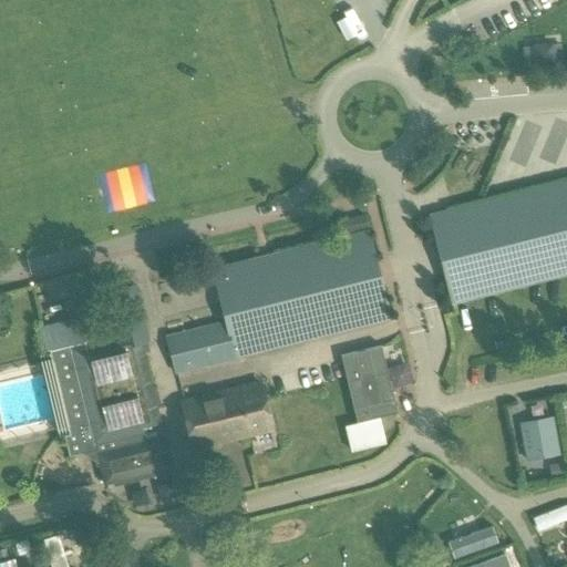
[(533,66),(554,65),(553,43),(531,44),(533,66)]
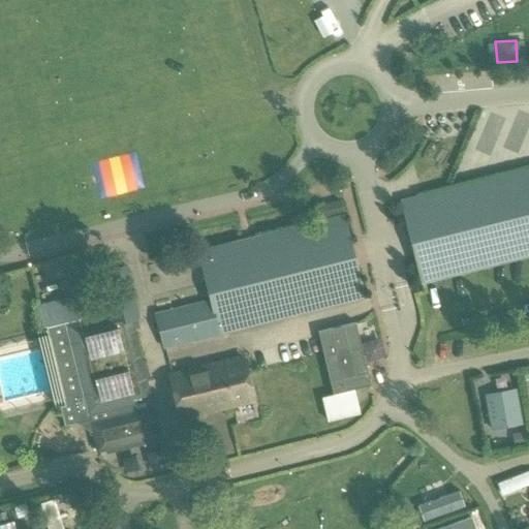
[(429,151),(435,133),(426,130),(421,149),(429,151)]
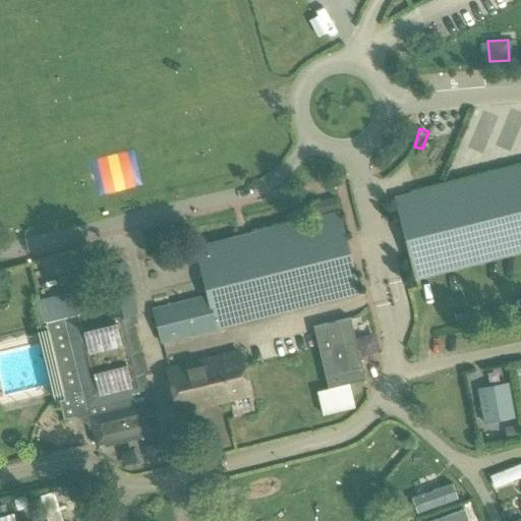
[(520,164),(394,196),(414,281),(418,280),(520,253),(520,164)]
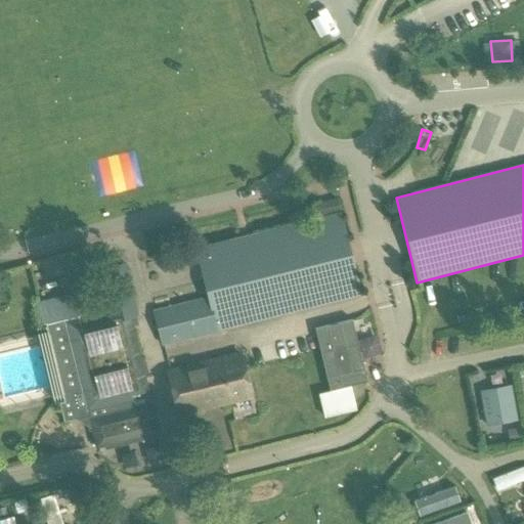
[(151,311),(160,346),(163,345),(362,296),(347,235),(341,211),(246,235),(195,248),(205,287),(158,299),(151,311)]
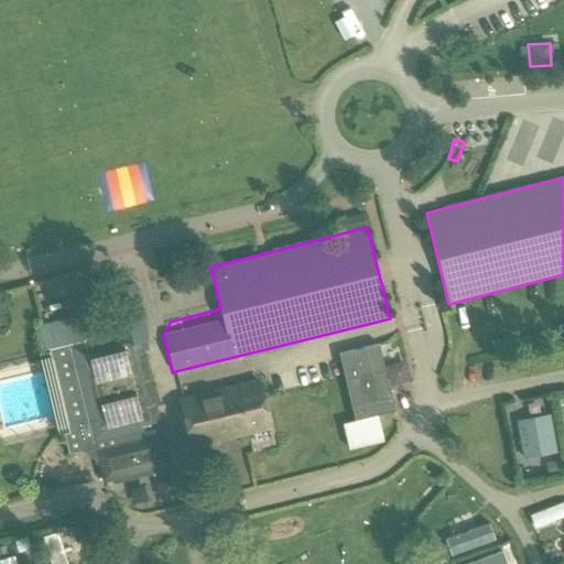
[(104,483),(171,465),(160,425),(162,425),(141,343),(150,340),(134,282),(129,283),(104,290),(107,310),(36,327),(43,350),(50,348),(51,357),(0,369),(0,440),(67,423),(69,432),(64,434),(68,454),(95,448),(104,483)]
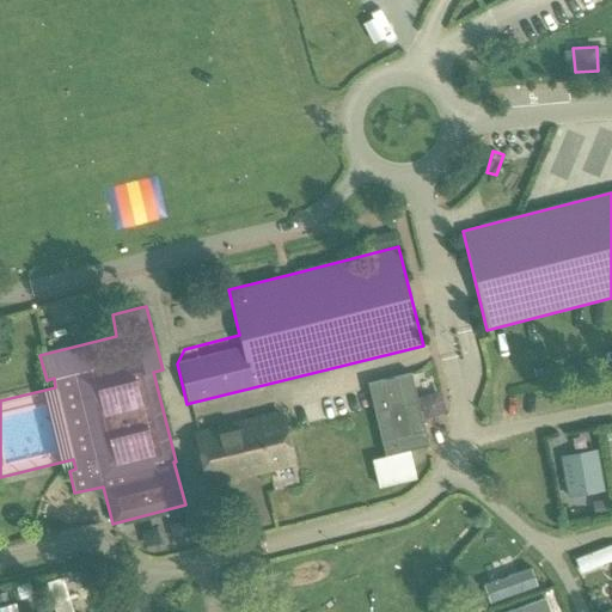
[(581,338),(605,331),(601,319),(577,326),(581,338)]
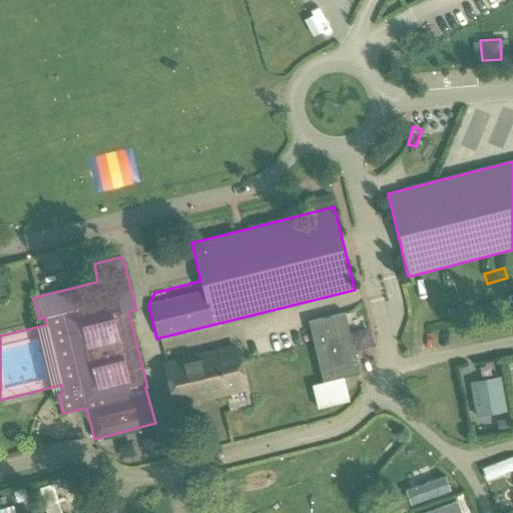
[(323,381),(359,373),(345,313),(309,322),(314,345),(323,381)]
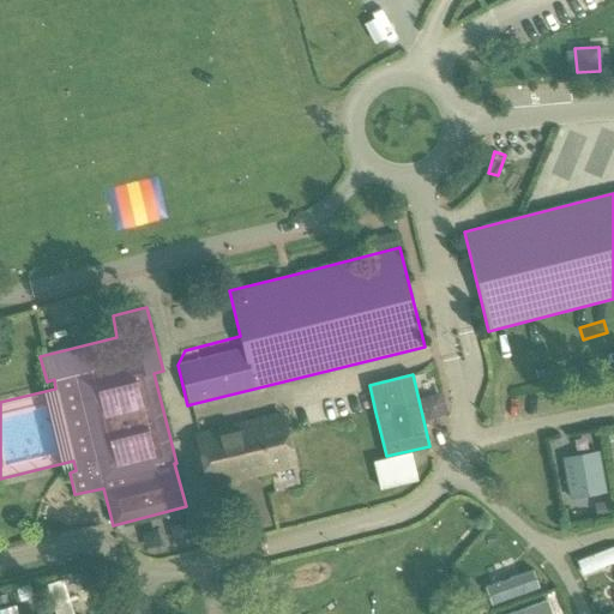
[(613,380),(597,384),(600,397),(613,395),(613,380)]
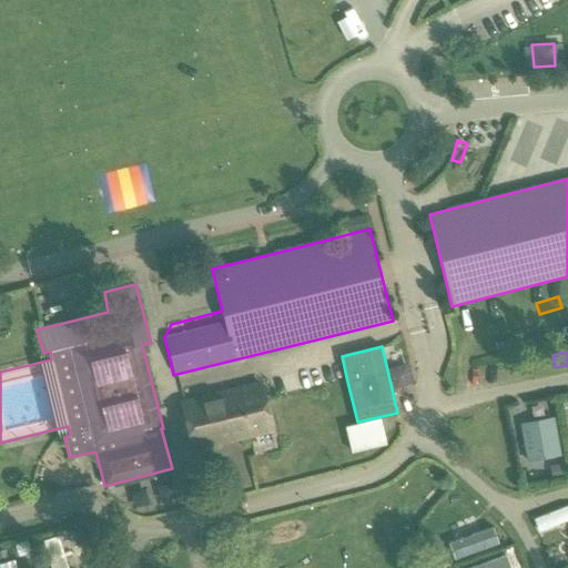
[(192,452),(274,432),(266,402),(262,381),(183,399),(179,401),(192,452)]
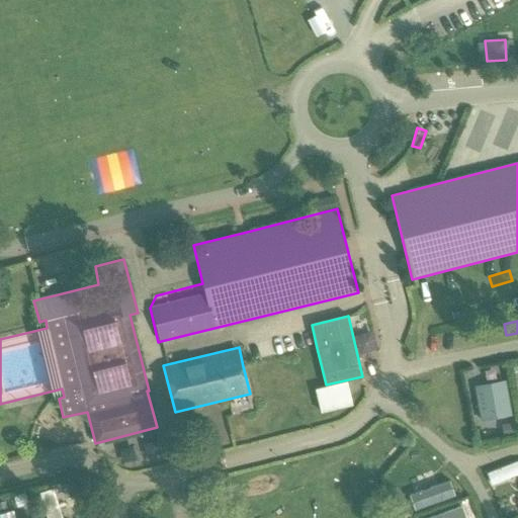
[(289,373),(276,377),(280,392),(293,387),(289,373)]
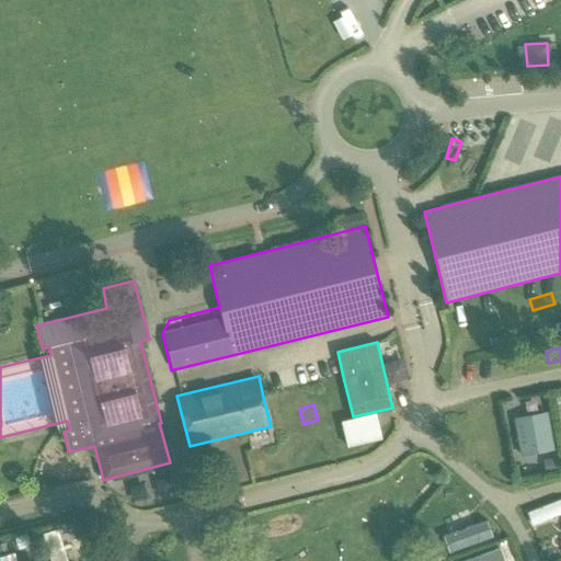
[(547,412),(514,419),(521,456),(553,450),(547,412)]
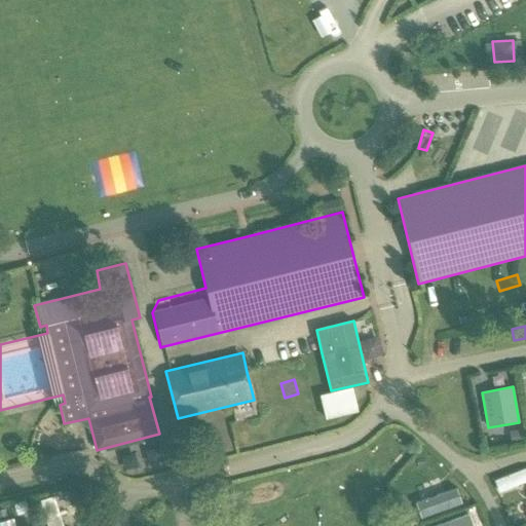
[(525,466),(495,479),(503,498),(525,489),(525,466)]
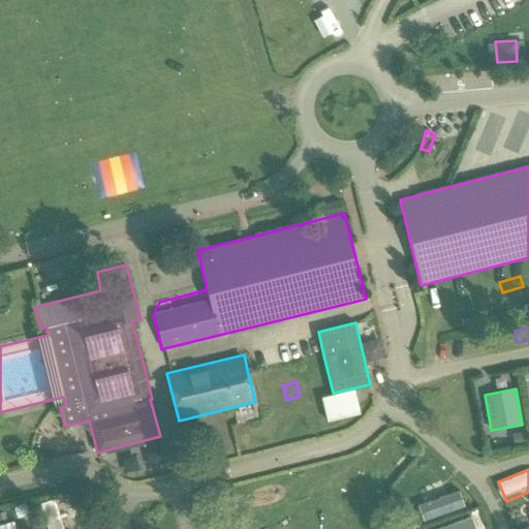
[(65,528),(55,496),(39,500),(48,528),(65,528)]
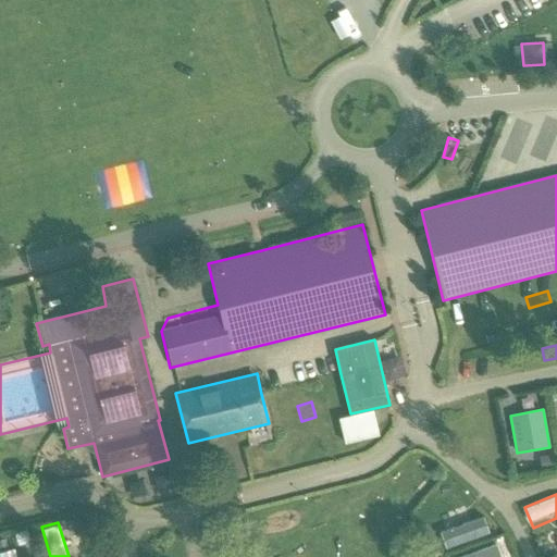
[(449,556),(503,556),(497,542),(449,556)]
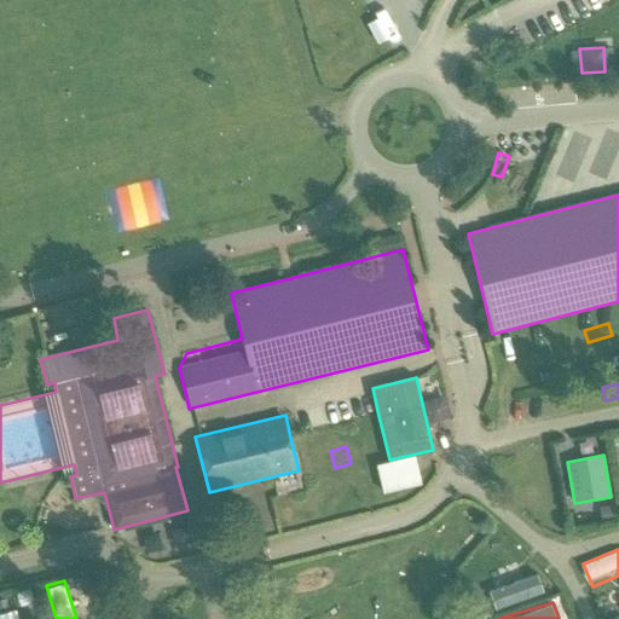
[(21,618),(18,607),(0,612),(0,618),(21,618)]
